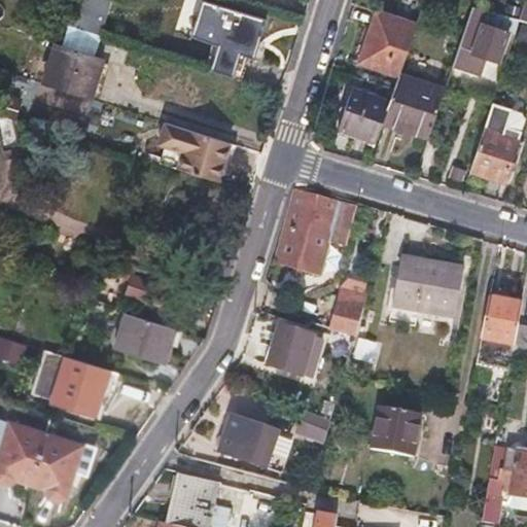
[(74,0),(67,26),(102,37),(108,13),(84,6),(86,0),(74,0)]
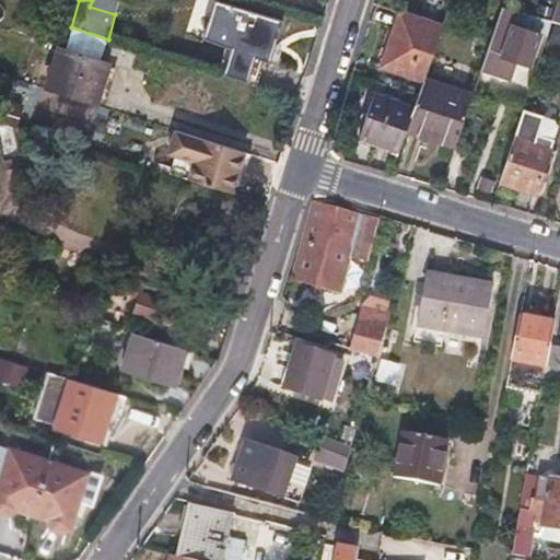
[(254,81),(261,56),(278,60),(291,22),(222,0),(210,39),(241,49),(232,74),(254,81)]
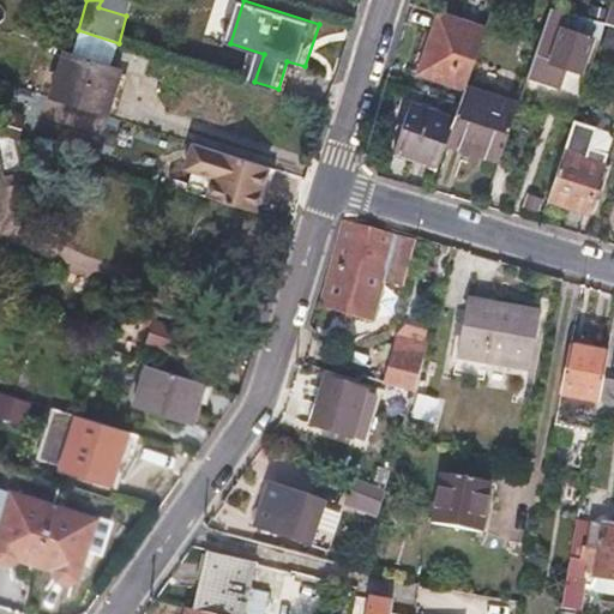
[(561,88),(567,67),(584,73),(595,37),(566,28),(571,13),(551,8),(527,78),(561,88)]
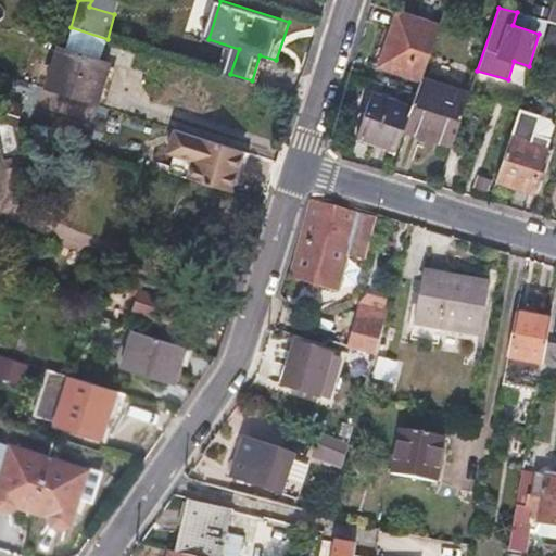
[(548,21),(517,12),(513,25),(539,34),(544,36),(548,21)]
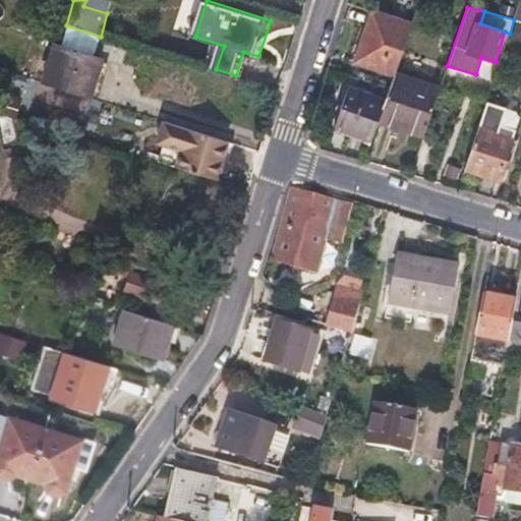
[(356,62),(394,76),(395,73),(412,25),(374,12),(356,62)]
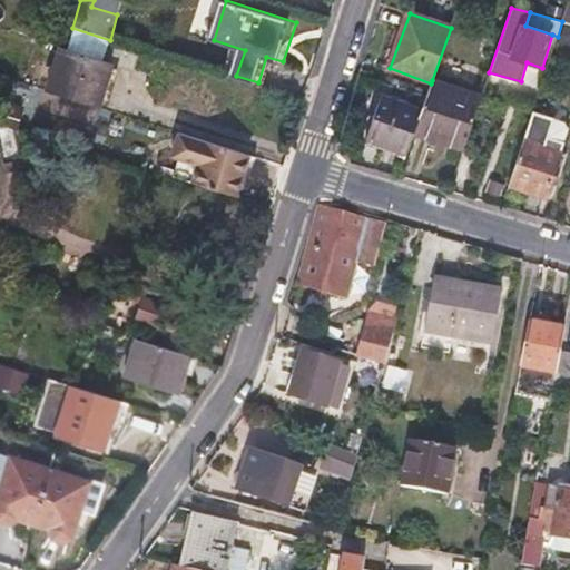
[(104,62),(110,40),(72,28),(67,50),(104,62)]
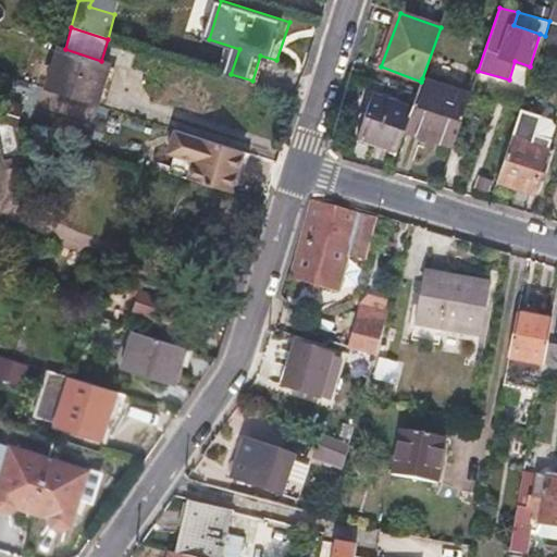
[(110,64),(101,61),(65,49),(61,48),(47,90),(98,107),(110,64)]
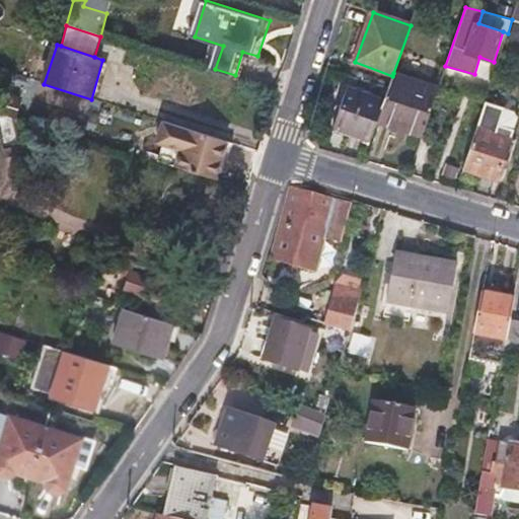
[(383,102),(377,119),(422,136),(438,88),(393,73),(392,76),(383,102)]
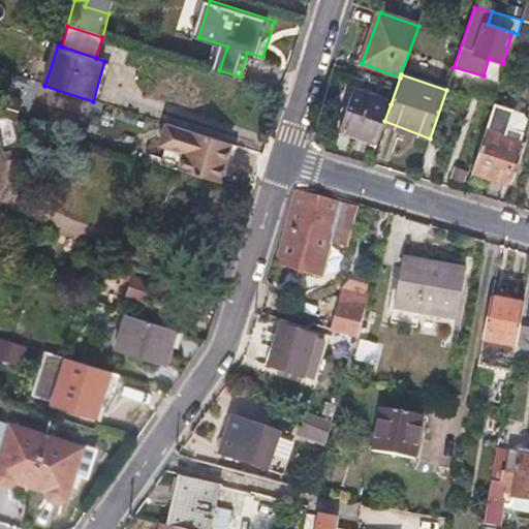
[(376,143),(384,121),(391,104),(354,90),(340,127),(376,143)]
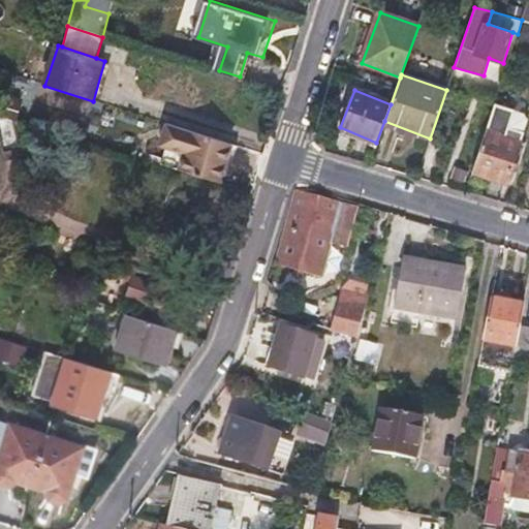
[(507,182),(514,161),(523,133),(526,122),(523,116),(494,105),(473,170),(507,182)]
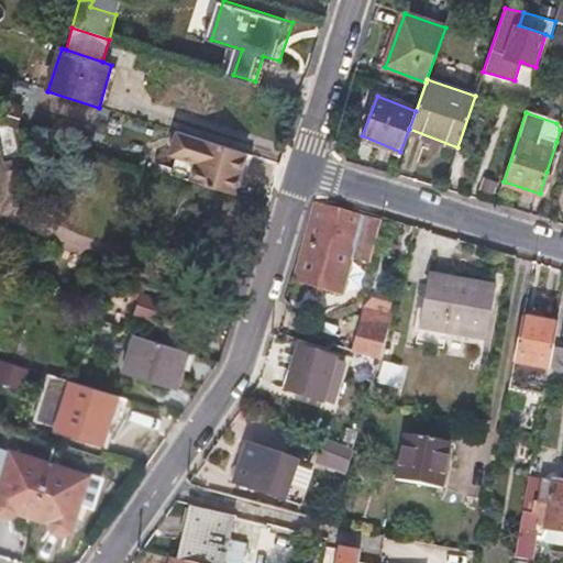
[(0,122),(0,164),(25,158),(18,128),(0,122)]
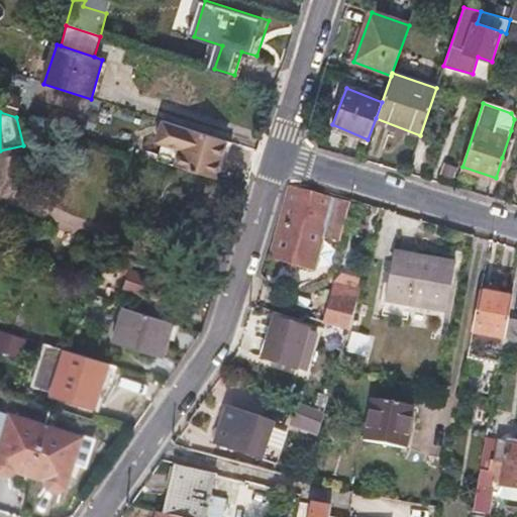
[(227,141),(207,135),(188,129),(176,167),(215,180),(227,141)]
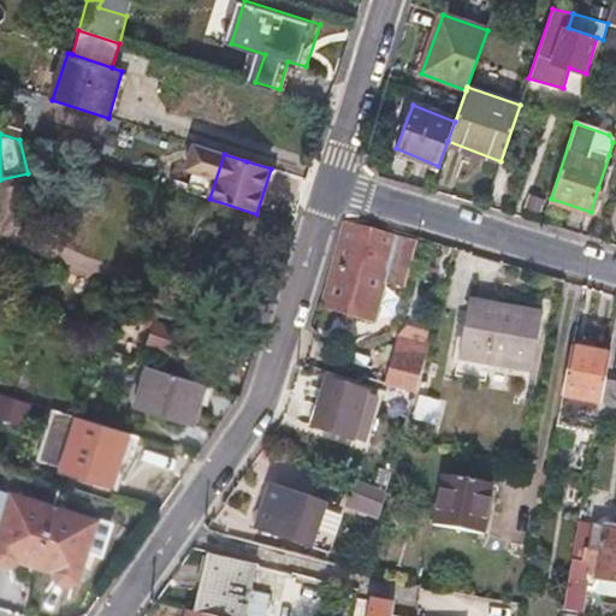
[(369,315),(377,294),(383,272),(402,278),(414,238),(344,218),(320,301),(369,315)]
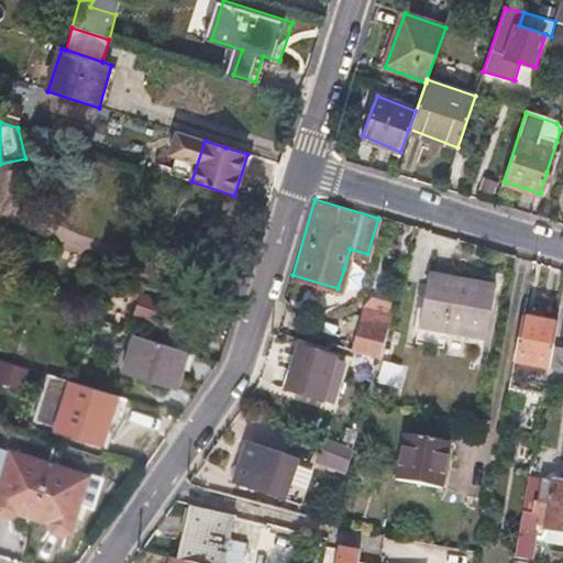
[(481,333),(485,307),(489,283),(426,269),(417,320),(481,333)]
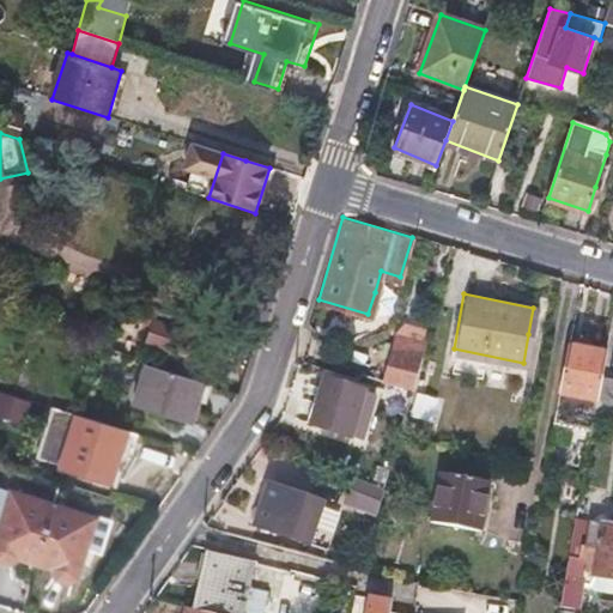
[(152,326),(150,333),(147,341),(205,359),(211,340),(204,337),(206,327),(141,307),(137,321),(152,326)]
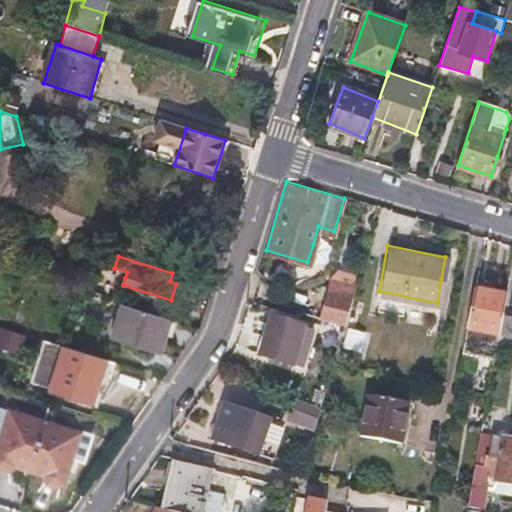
[(337,320),(344,322),(345,318),(353,285),(329,279),(319,315),(330,318),(337,320)]
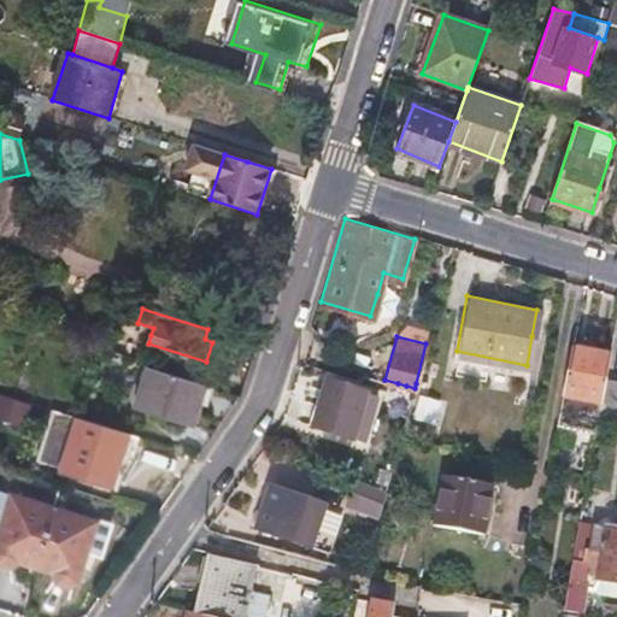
[(598,397),(601,376),(606,350),(569,344),(560,391),(598,397)]
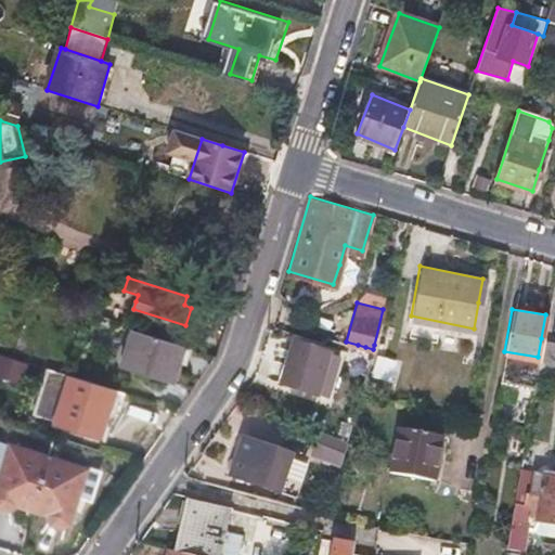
[(124,326),(118,345),(113,363),(164,379),(176,341),(124,326)]
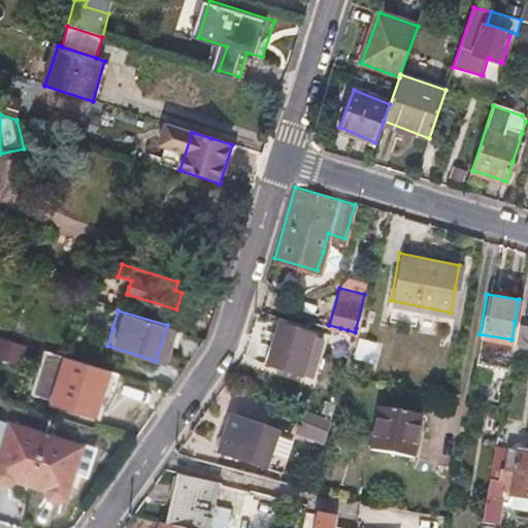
[(312,329),(281,321),(270,360),(302,369),(312,329)]
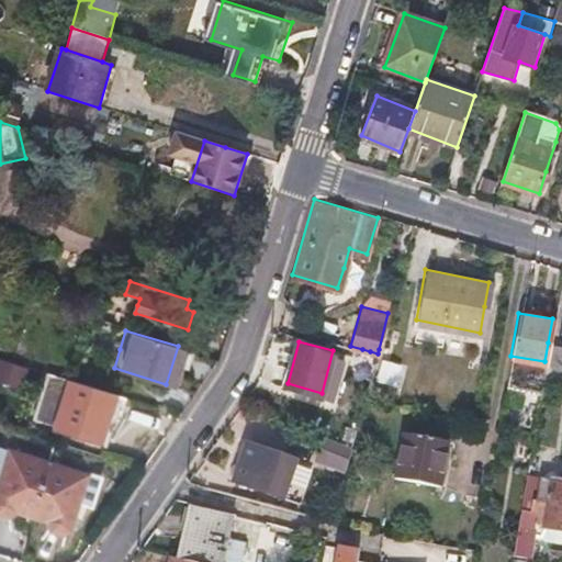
[(561,367),(561,345),(548,343),(544,361),(542,369),(561,371),(561,367)]
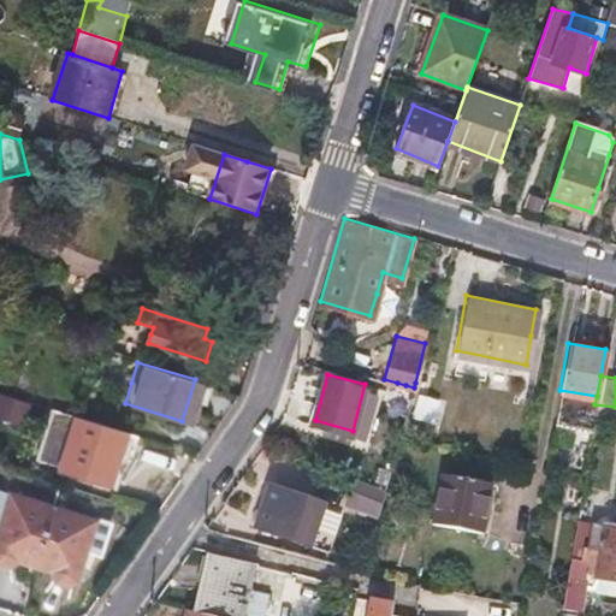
[(414,388),(406,385),(397,383),(388,421),(403,426),(414,388)]
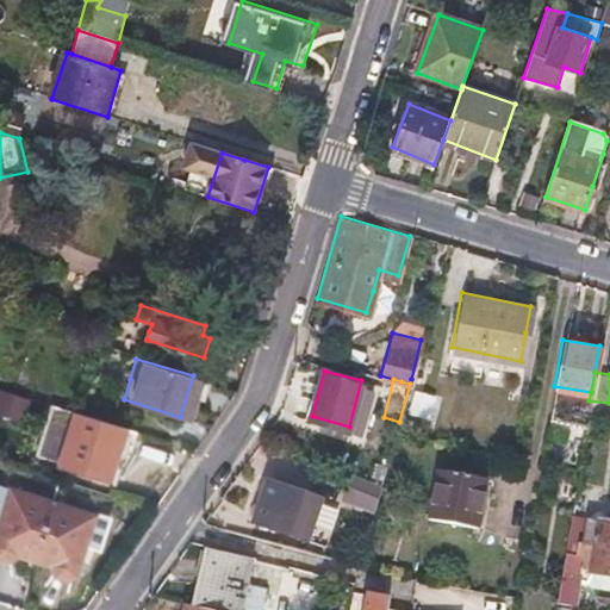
[(373,384),(361,380),(349,427),(361,429),(373,384)]
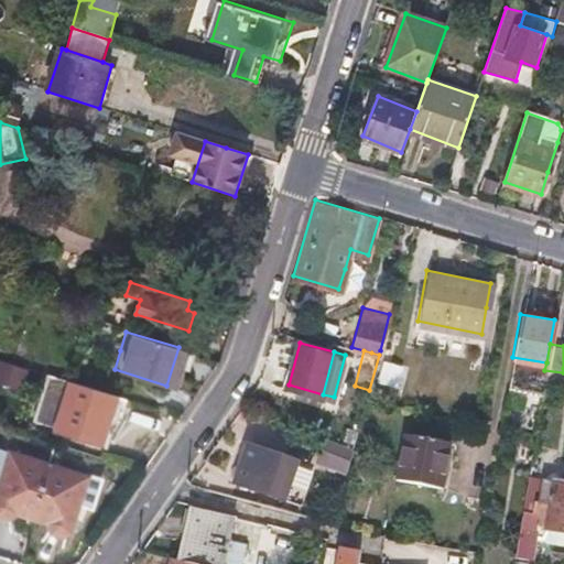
[(49,376),(42,399),(34,422),(102,443),(116,397),(49,376)]
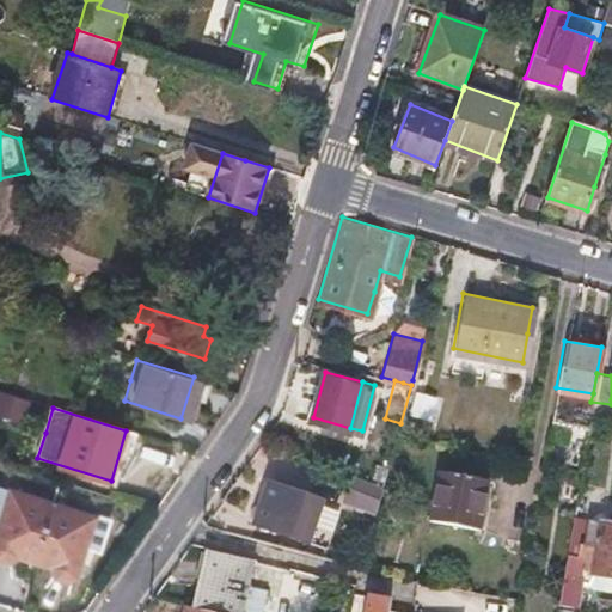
[(476,525),(481,501),(485,477),(438,467),(427,516),(476,525)]
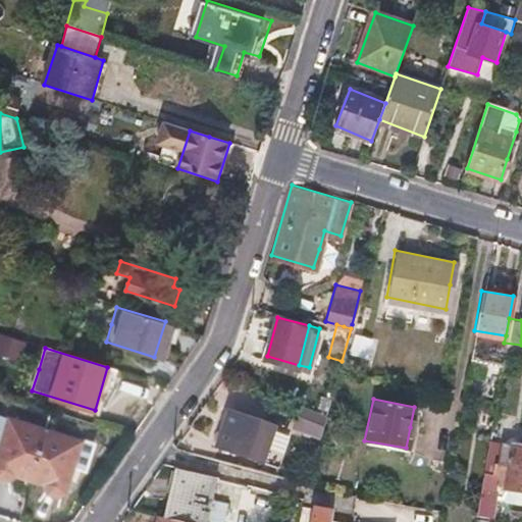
[(223,405),(219,442),(267,448),(270,409),(223,405)]
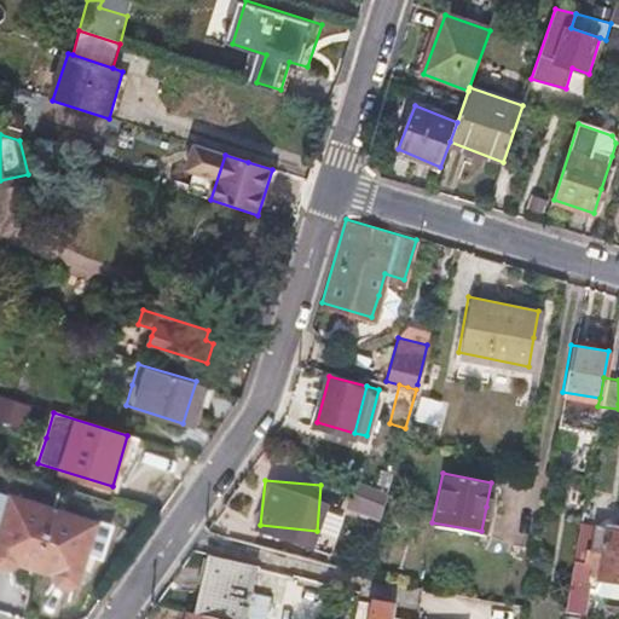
[(15,560),(36,567),(53,510),(10,497),(0,528),(0,559),(15,563),(15,560)]
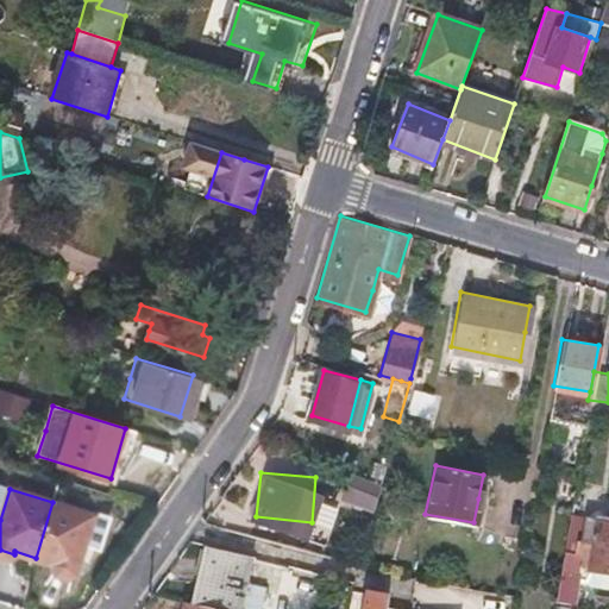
[(52,502),(36,558),(54,563),(52,567),(76,575),(95,514),(52,502)]
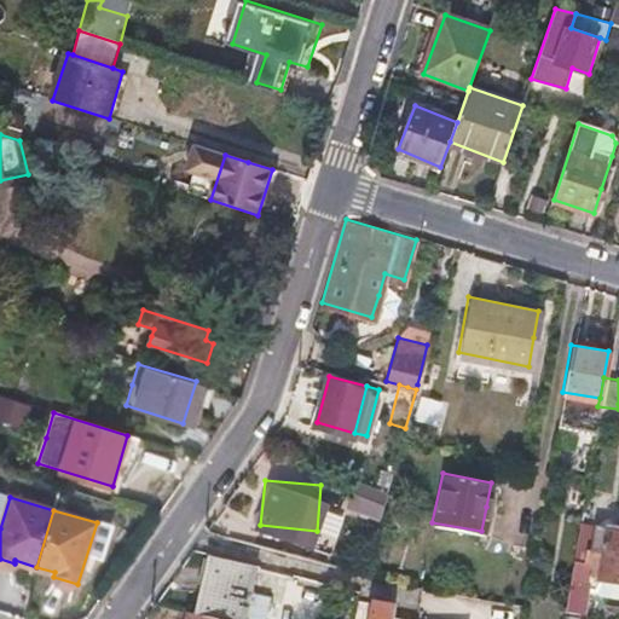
[(618,527),(596,525),(593,548),(585,547),(583,561),(571,559),(563,599),(584,602),(586,579),(618,583),(618,527)]
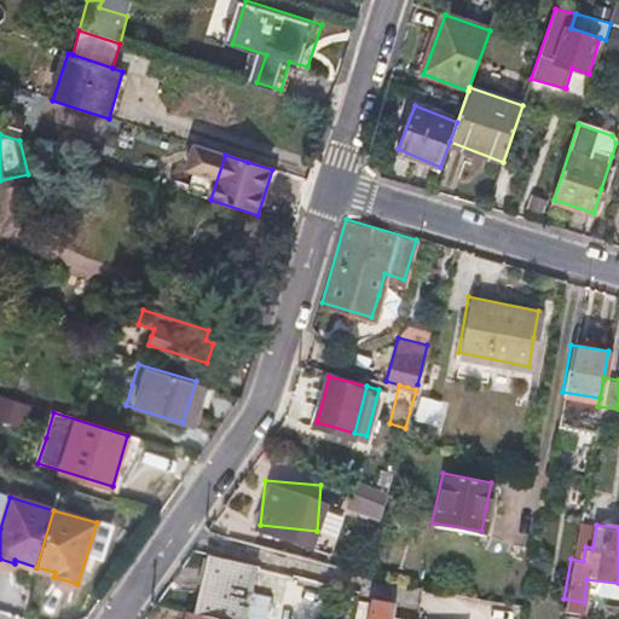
[(225,618),(268,618),(273,595),(254,591),(260,566),(214,556),(201,613),(225,618)]
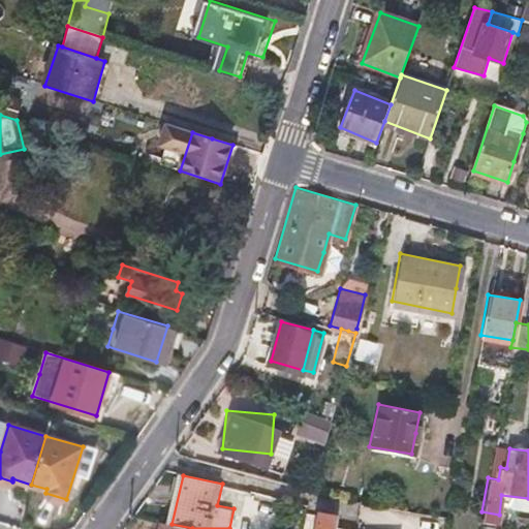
[(350,528),(351,525),(335,522),(336,517),(317,514),(314,528),(350,528)]
